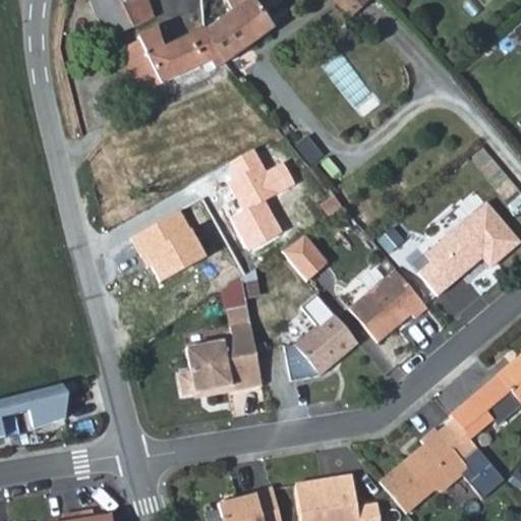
[(115,33),(135,23),(122,0),(99,0),(111,24),(115,33)]
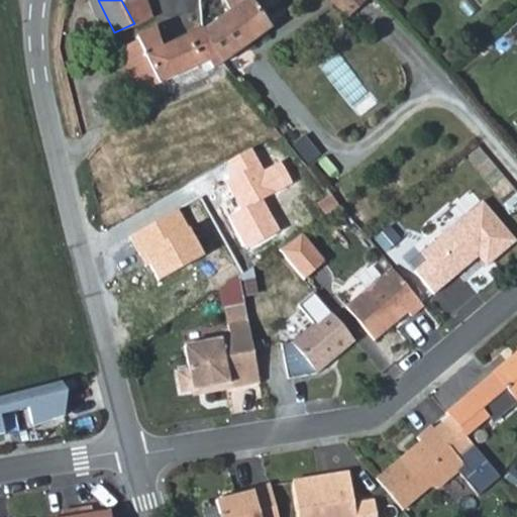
[(121,0),(134,23),(153,13),(147,0),(121,0)]
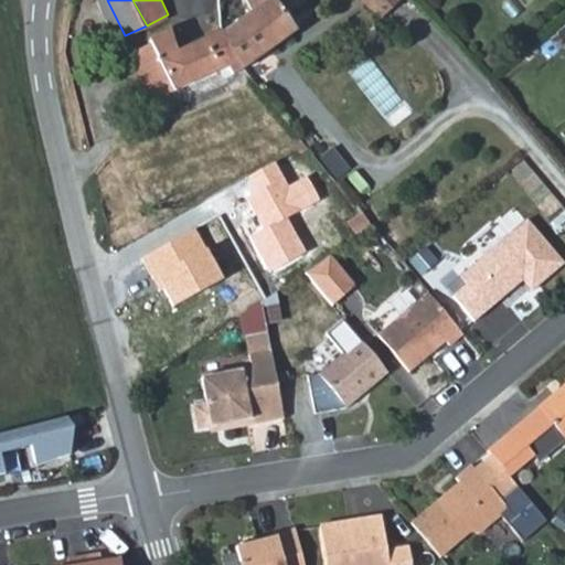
[(299,24),(279,0),(265,0),(256,7),(226,29),(245,63),(299,24)]
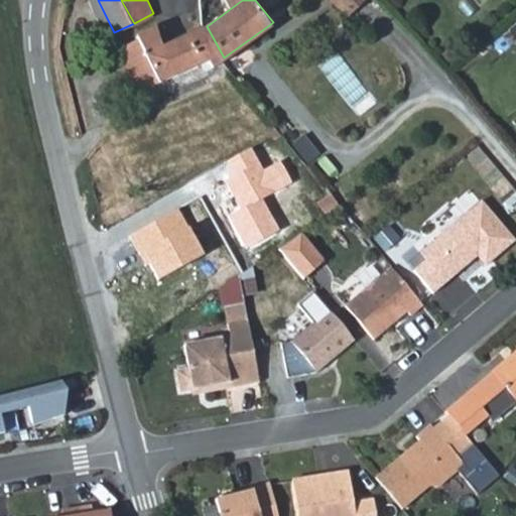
[(339,0),(355,15),(358,12),(353,6),(347,0),(339,0)]
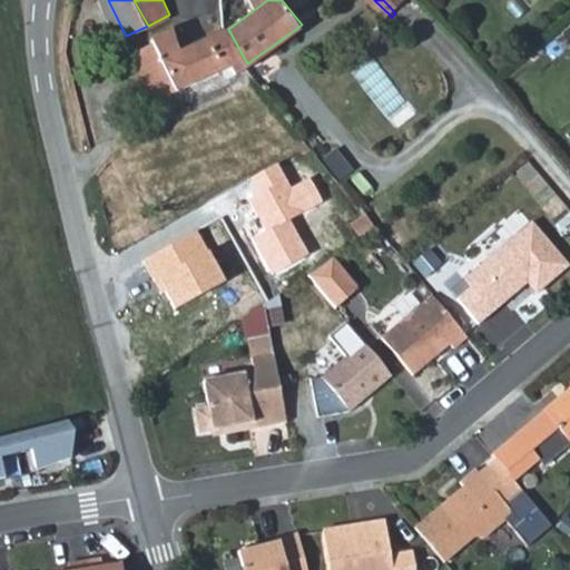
[(409,0),(395,0),(390,7),(395,13),(409,0)]
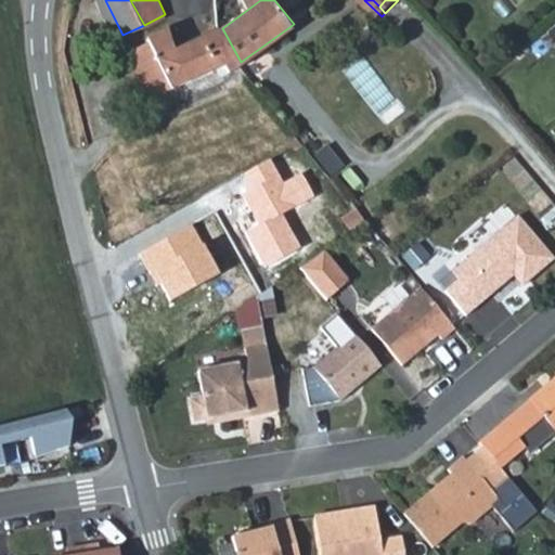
[(169,28),(149,37),(150,39),(173,88),(219,68),(223,73),(227,73),(241,62),(222,28),(219,25),(178,47),(169,28)]
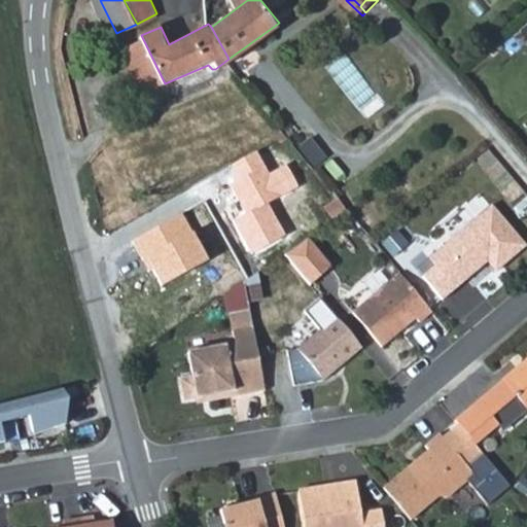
[(145,92),(165,83),(142,37),(124,49),(145,92)]
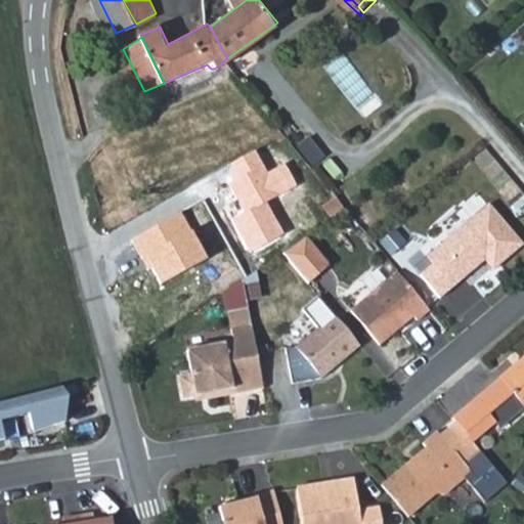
[(359,76),(356,78),(342,58),(330,68),(363,116),(380,103),(359,76)]
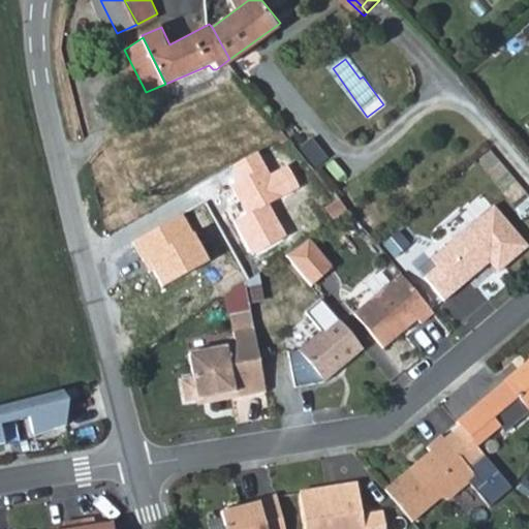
[(500,272),(528,247),(528,240),(497,203),(421,267),(448,300),(493,263),(500,272)]
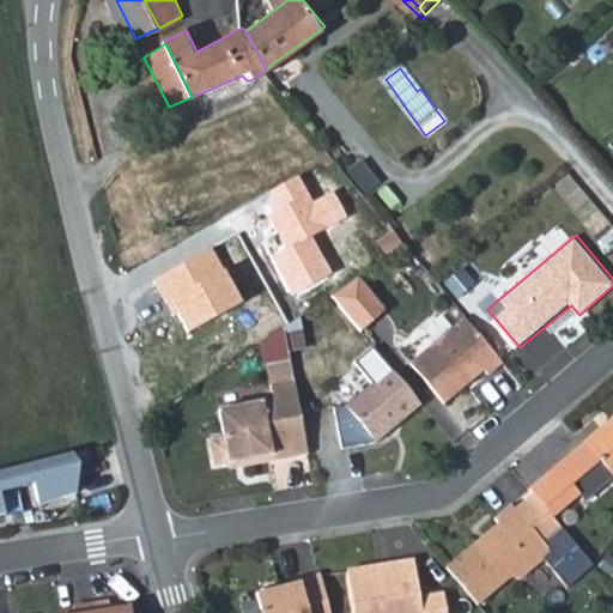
[(486,376),(502,364),(466,317),(408,362),(441,402),(483,370),(486,376)]
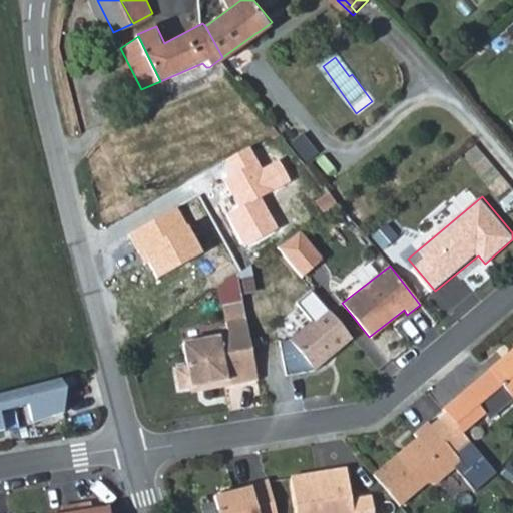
[(341,348),(352,339),(327,308),(289,340),(279,341),(286,375),(315,371),(326,361),(326,354),(334,347),(341,348)]
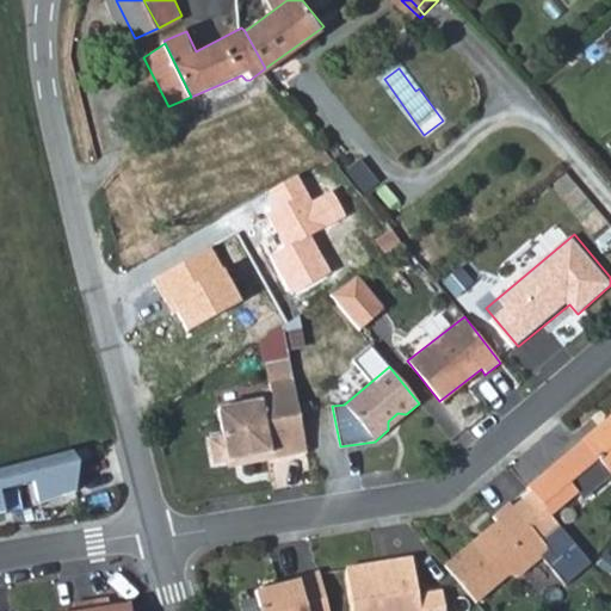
[(307,452),(294,378),(270,383),(271,395),(240,402),(241,405),(217,409),(223,437),(209,440),(214,464),(228,462),(250,457),(252,463),(307,452)]
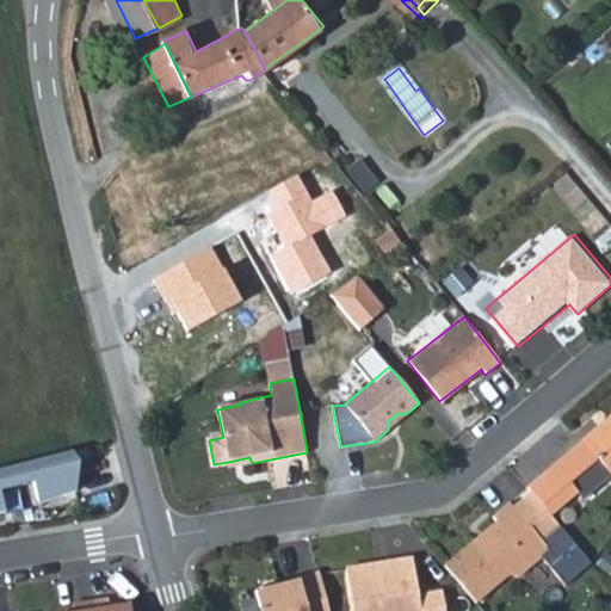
[(388,421),(388,430),(406,414),(397,413),(388,421)]
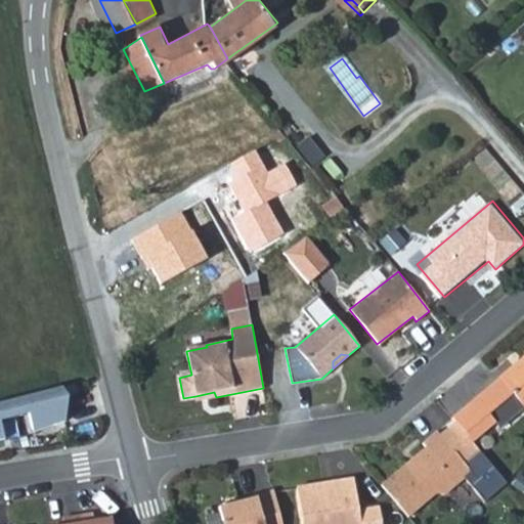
[(523,358),(500,379),(452,419),(473,442),(495,422),(489,415),(513,394),(523,406),(523,358)]
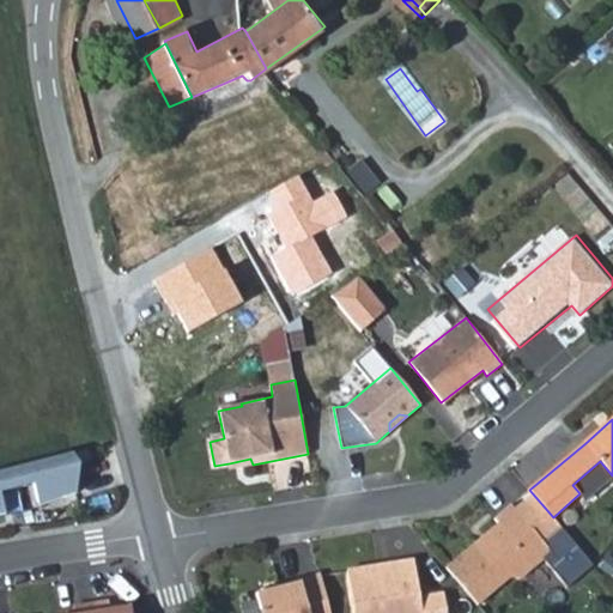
[(87,449),(72,453),(79,465),(91,461),(87,449)]
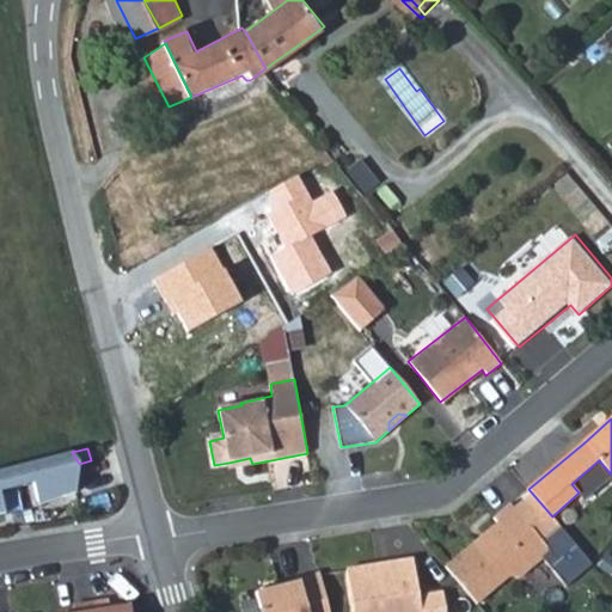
[(72,452),(0,470),(0,514),(5,514),(2,491),(19,488),(36,484),(38,506),(77,494),(79,464),(72,452)]
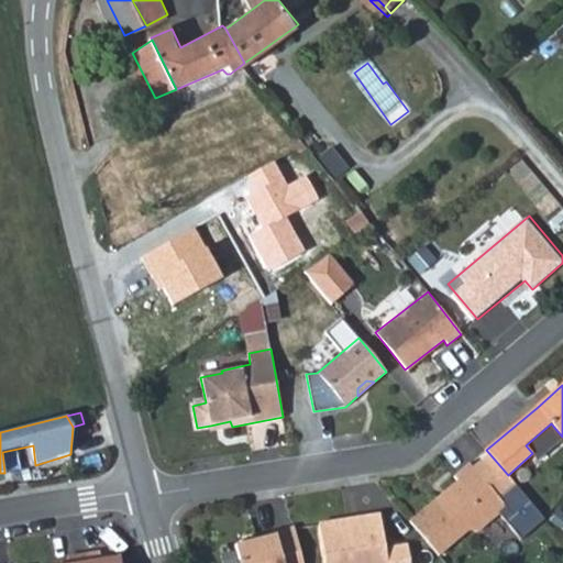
[(230,421),(210,426),(211,431),(232,427),(230,421)]
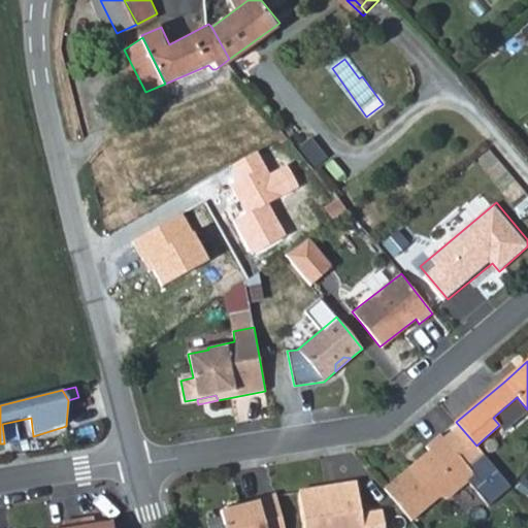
[(469,468),(440,434),(426,447),(429,451),(385,489),(411,521),(440,497),(449,498),(468,482),(489,505),(507,490),(480,458),(469,468)]
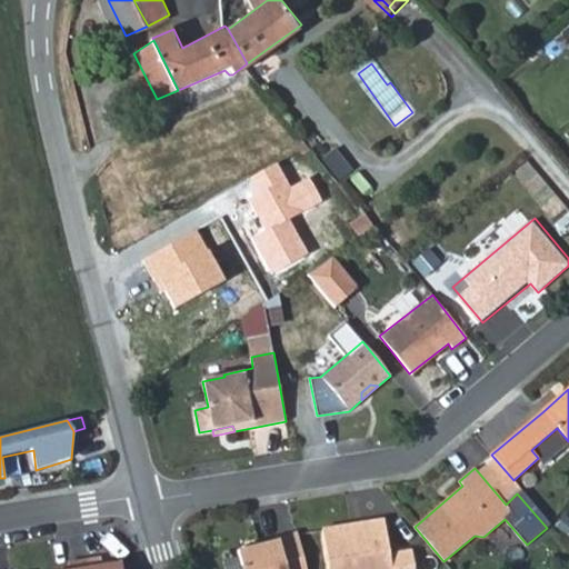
[(521,490),(517,493),(547,528),(551,525),(521,490)]
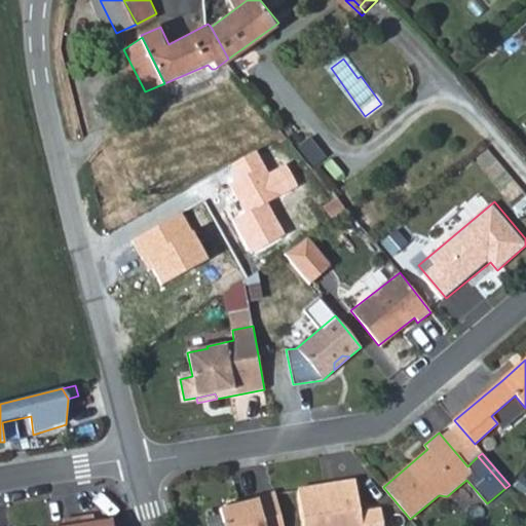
[(299,490),(303,525),(382,525),(380,510),(360,513),(355,481),(299,490)]
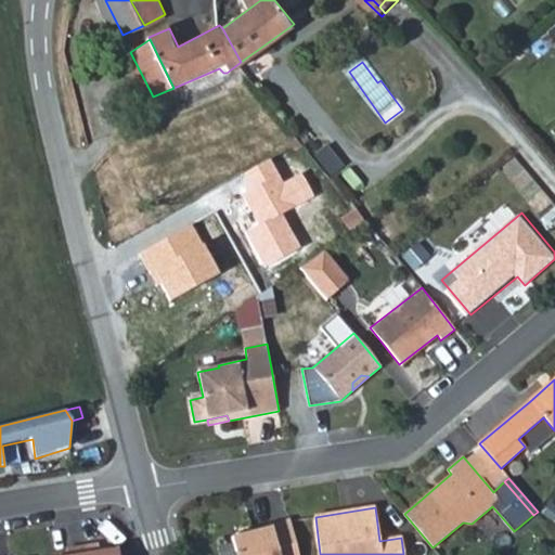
[(298,554),(289,519),(270,524),(271,528),(232,538),(235,554),(298,554)]
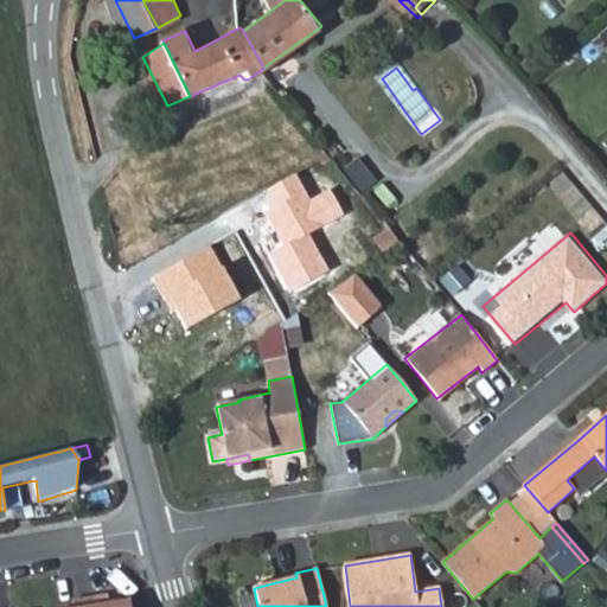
[(131,606),(129,600),(117,601),(110,604),(109,596),(108,593),(72,599),(74,602),(74,606),(131,606)]
